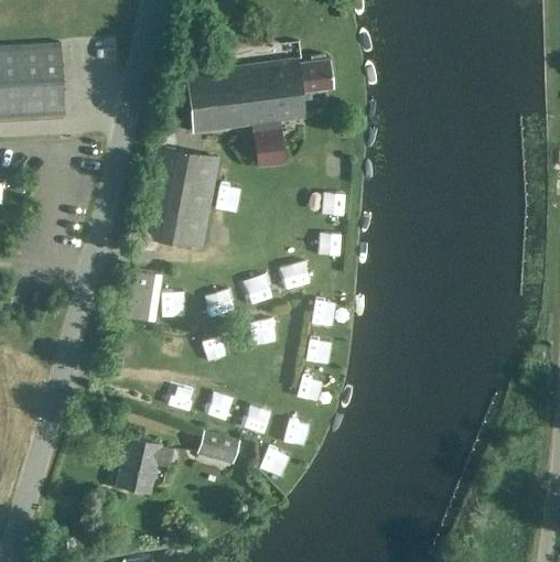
[(63,44),(0,47),(0,118),(67,115),(63,44)]
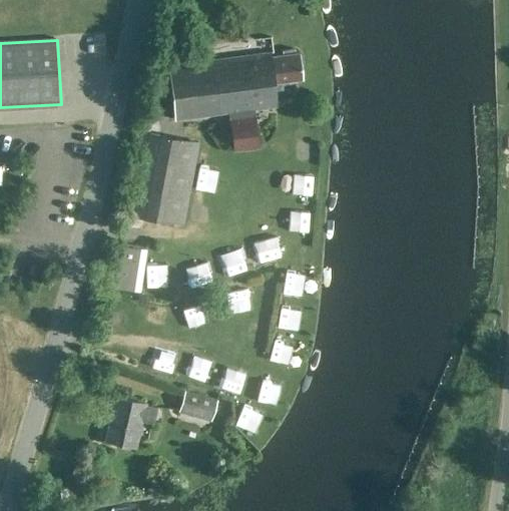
[(231,114),(258,110),(281,107),(279,91),(286,90),(285,83),(306,80),(302,54),(298,54),(298,51),(285,52),(286,56),(274,58),(274,53),(170,67),(177,121),(231,114)]
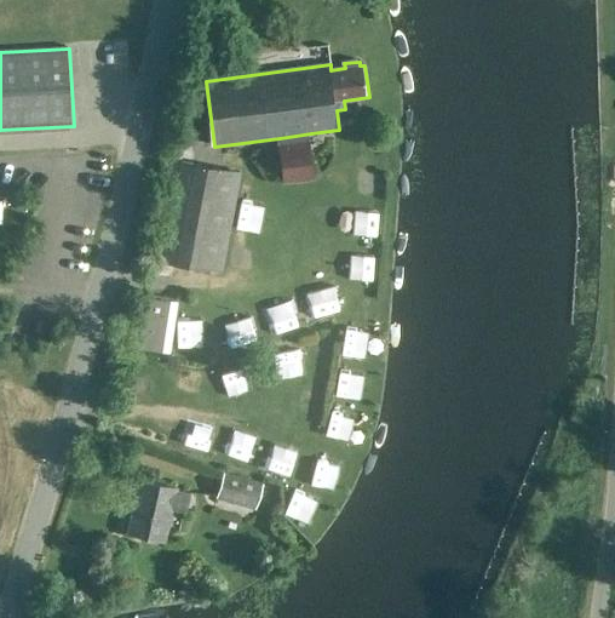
[(245,176),(184,164),(188,149),(187,149),(189,135),(179,133),(177,147),(173,161),(174,161),(155,259),(225,274),(245,176)]
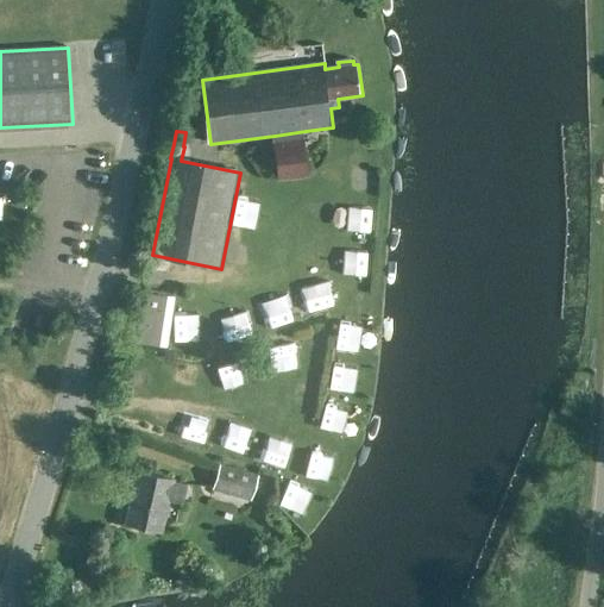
[(306,131),(275,136),(277,156),(281,180),(312,176),(308,151),(306,131)]
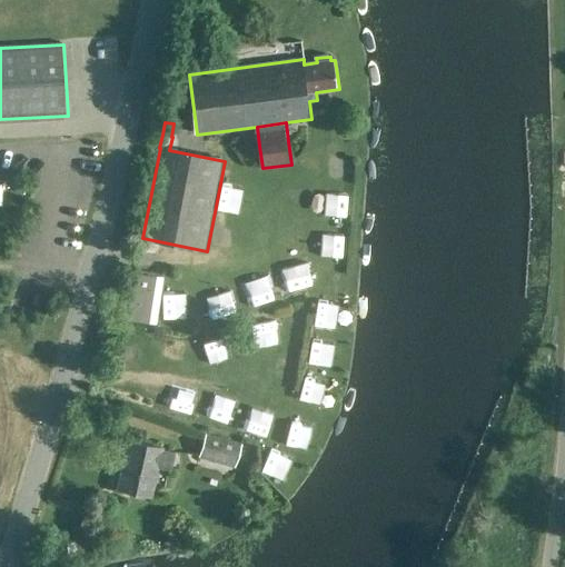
[(348,224),(349,195),(337,194),(335,222),(348,224)]
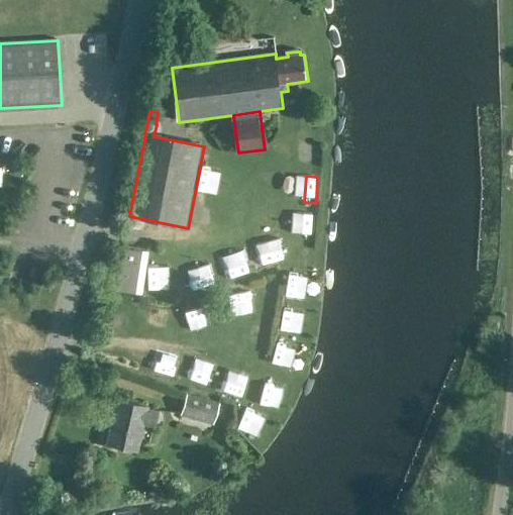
[(312,236),(314,214),(302,213),(301,236),(312,236)]
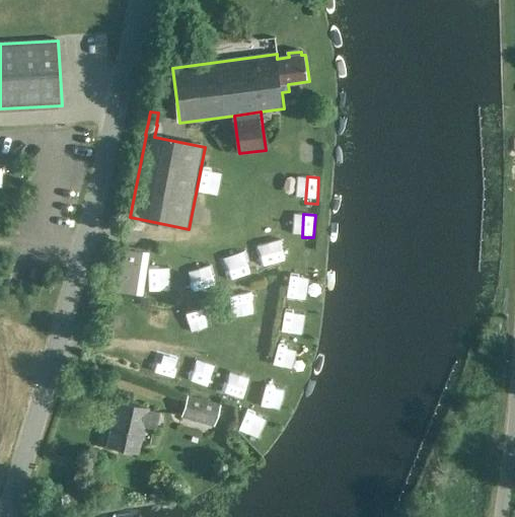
[(281,250),(258,256),(262,271),(285,265),(281,250)]
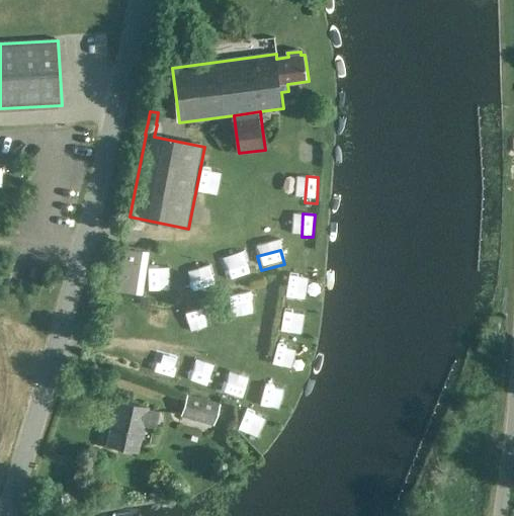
[(124,253),(119,290),(137,292),(142,256),(124,253)]
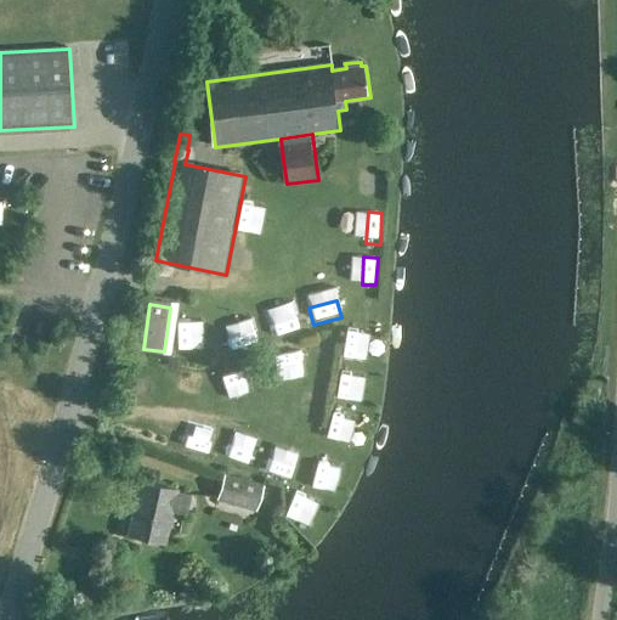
[(339,361),(354,365),(361,334),(346,331),(339,361)]
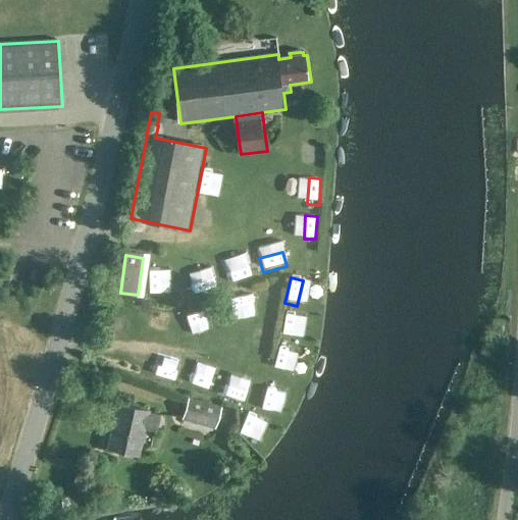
[(190,310),(191,334),(210,333),(209,310),(190,310)]
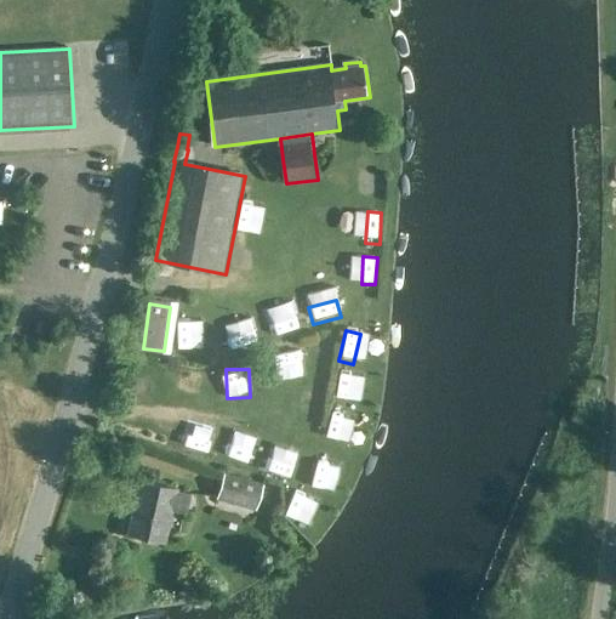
[(359,403),(363,375),(338,372),(335,399),(359,403)]
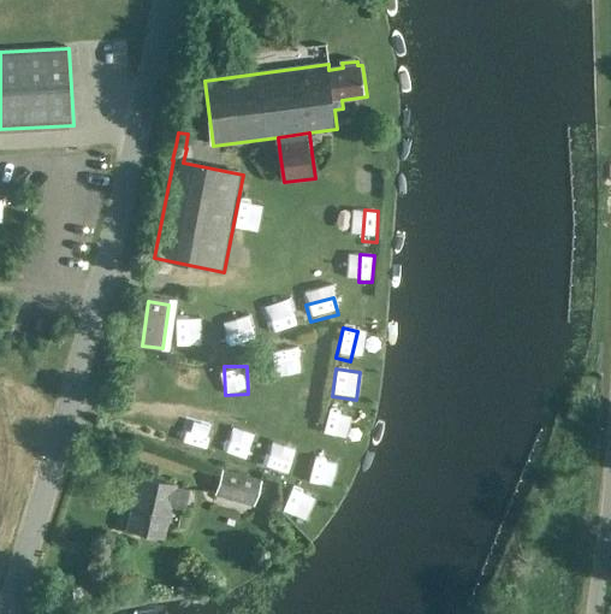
[(206,446),(209,421),(189,419),(185,443),(206,446)]
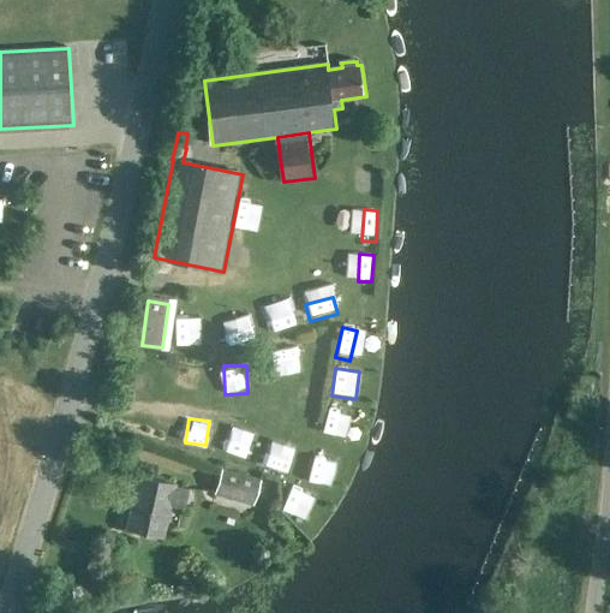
[(269,450),(263,463),(291,475),(297,462),(269,450)]
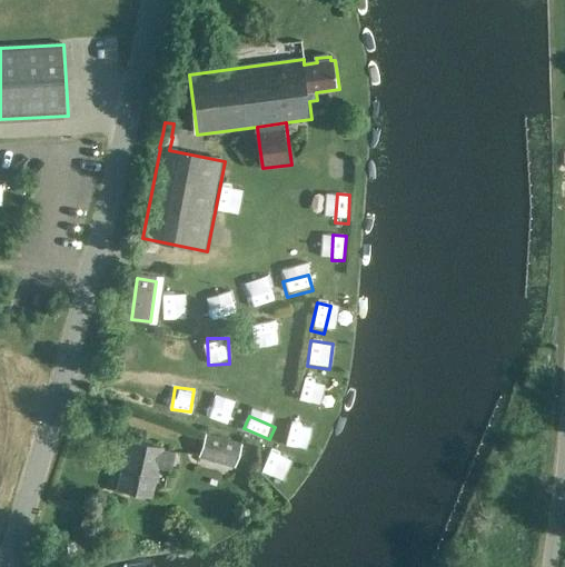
[(283,449),(306,453),(310,427),(287,424),(283,449)]
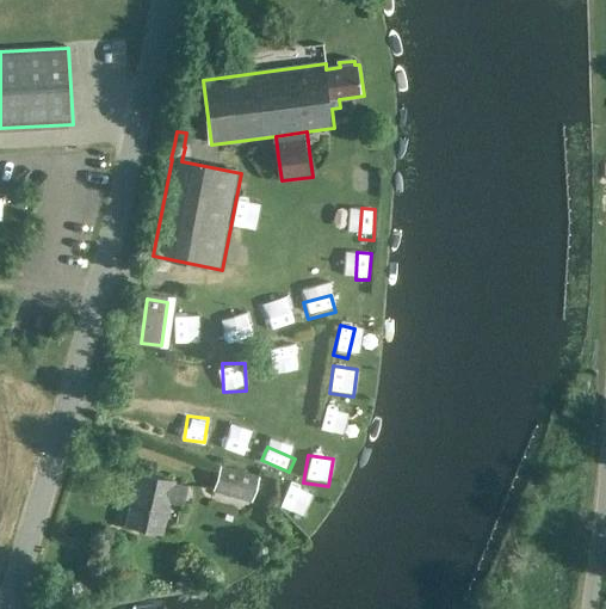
[(223,467),(216,492),(254,503),(263,478),(223,467)]
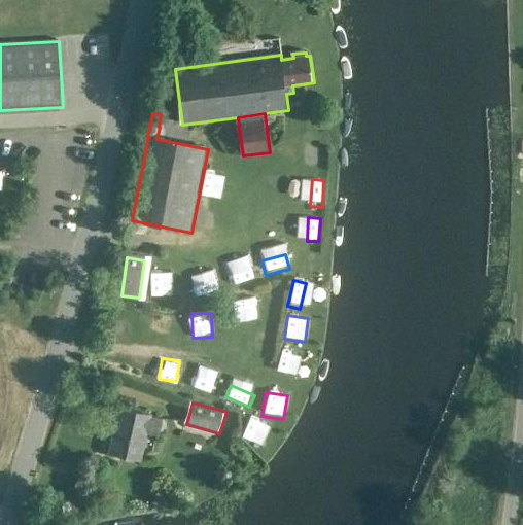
[(123,410),(112,454),(141,460),(147,433),(161,436),(164,420),(150,417),(151,416),(123,410)]
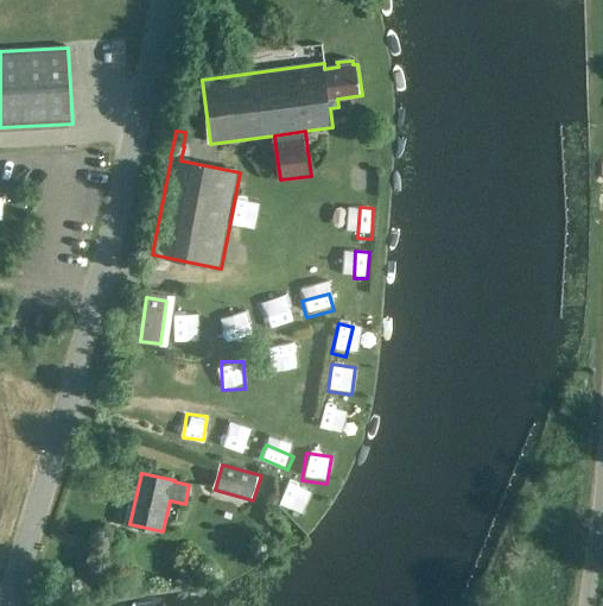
[(279,512),(292,515),(299,485),(286,481),(279,512)]
